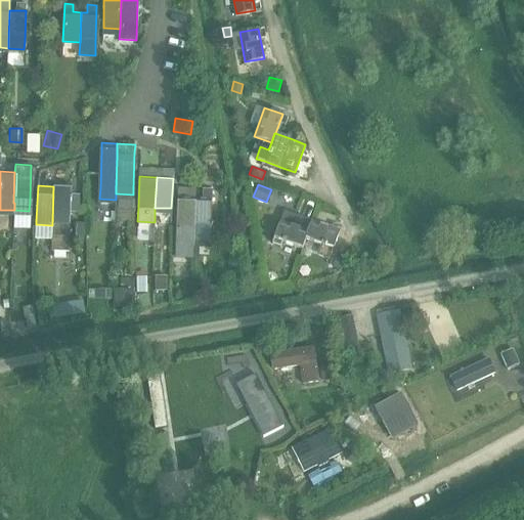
[(52,225),(51,225),(51,248),(69,249),(69,221),(71,187),(53,186),(52,225)]
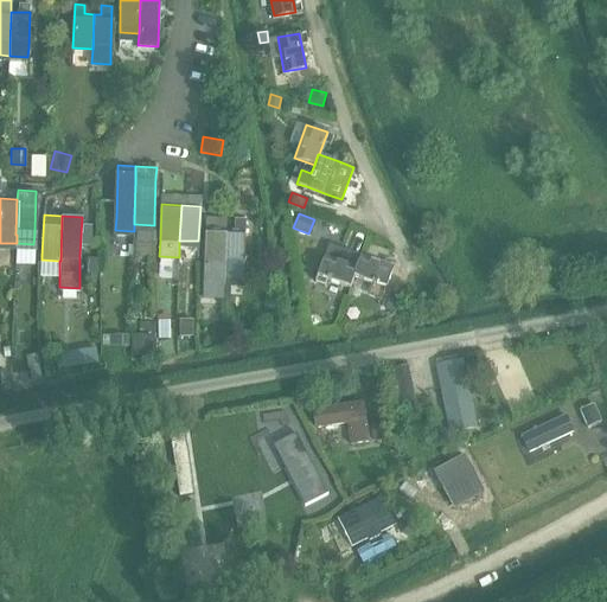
[(206,218),(204,276),(203,295),(223,295),(224,276),(225,229),(217,228),(218,219),(206,218)]
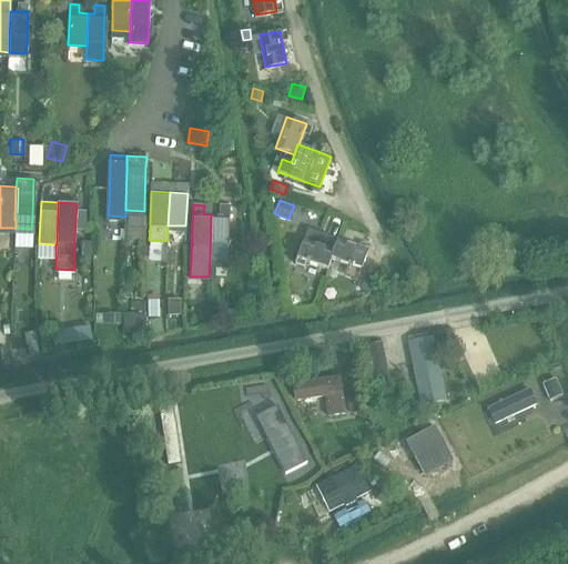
[(211,214),(210,259),(227,260),(230,205),(219,205),(217,214),(211,214)]
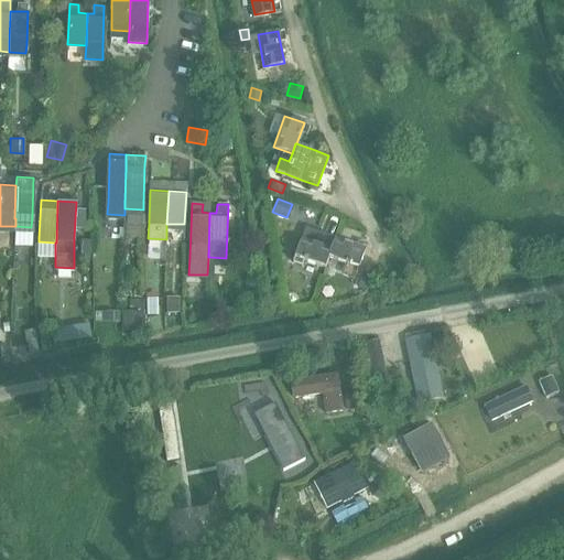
[(324,266),(328,255),(327,255),(331,246),(331,245),(334,236),(304,226),(294,255),(324,266)]
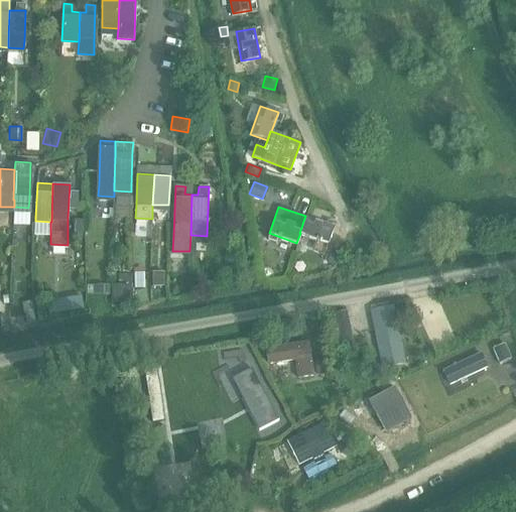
[(299,233),(300,233),(328,243),(335,223),(306,214),(305,216),(302,224),(302,225),(299,233)]
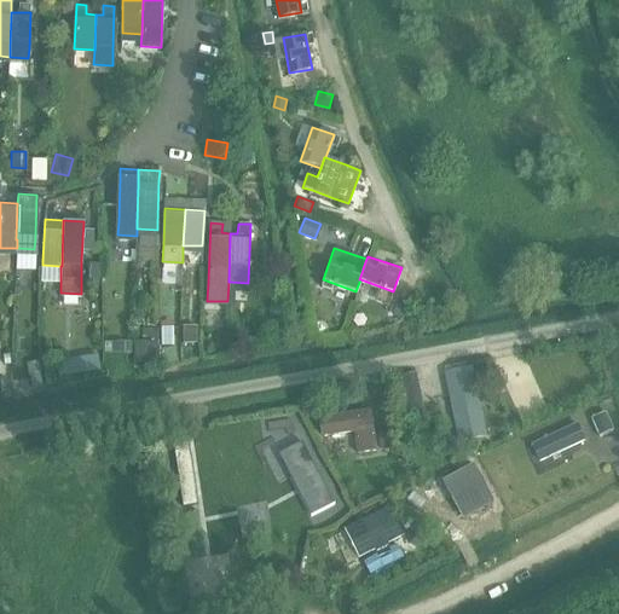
[(90,261),(90,279),(99,279),(100,261),(90,261)]
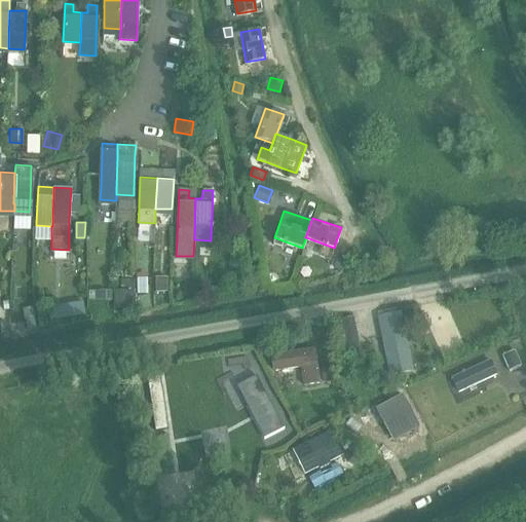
[(337,256),(334,265),(342,268),(345,258),(337,256)]
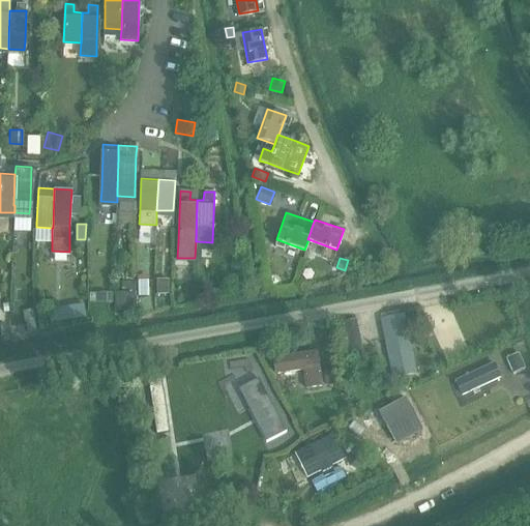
[(233,265),(231,275),(241,278),(243,267),(233,265)]
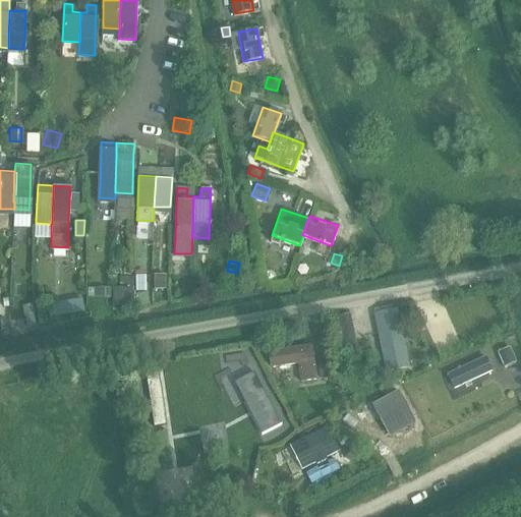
[(166,272),(154,272),(154,286),(166,286),(166,272)]
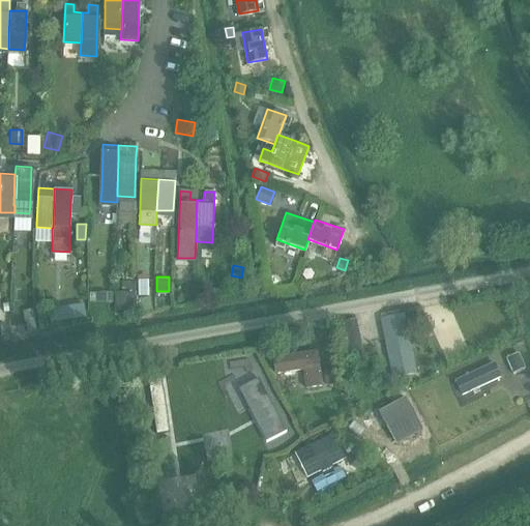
[(113,291),(101,292),(101,300),(113,300),(113,291)]
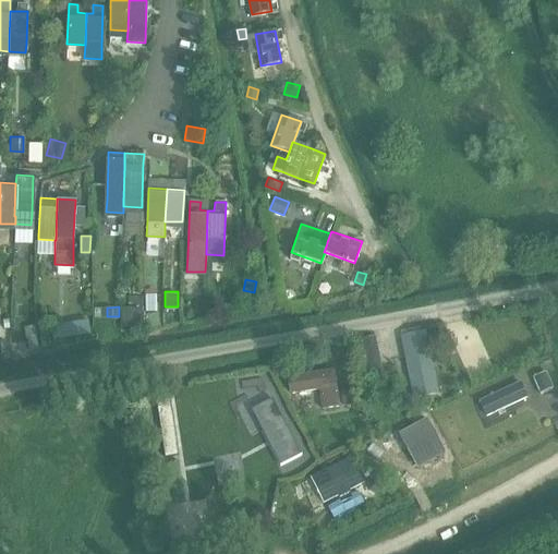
[(136,306),(121,306),(121,321),(136,320),(136,306)]
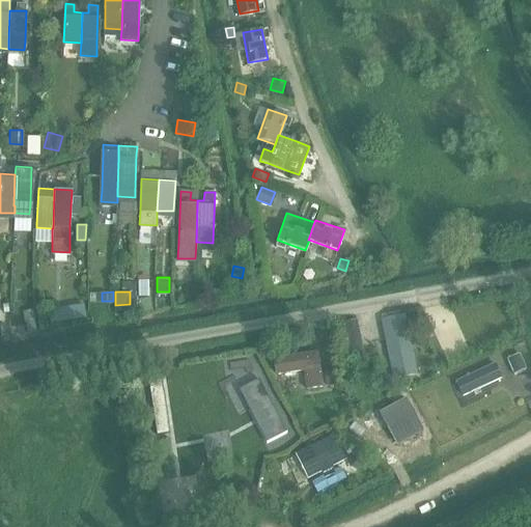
[(66,304),(49,307),(52,321),(70,317),(66,304)]
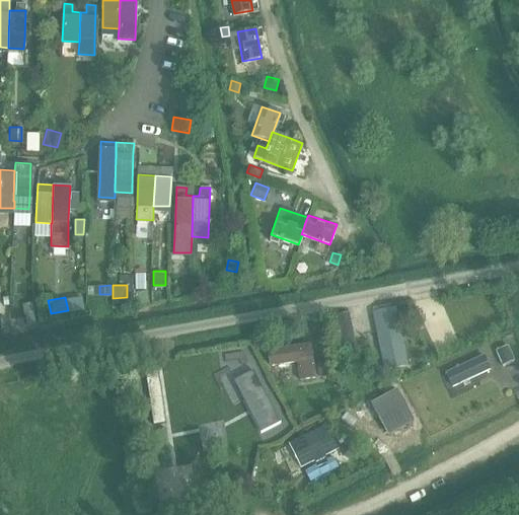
[(32,300),(22,302),(24,313),(34,311),(32,300)]
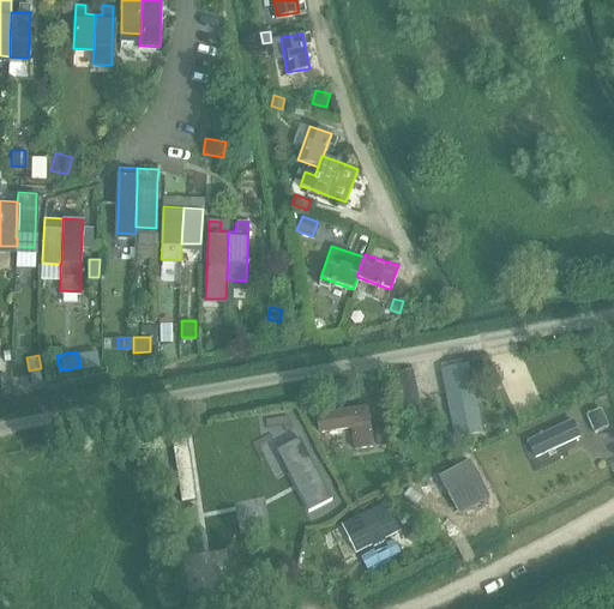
[(440,372),(452,440),(480,436),(468,367),(440,372)]
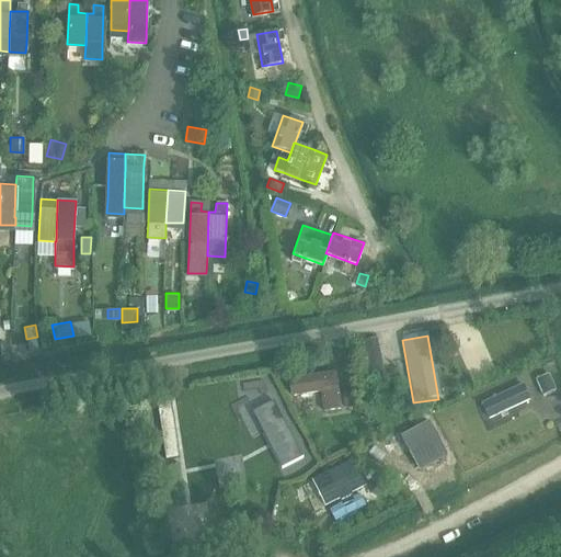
[(367,384),(384,381),(377,343),(361,347),(367,384)]
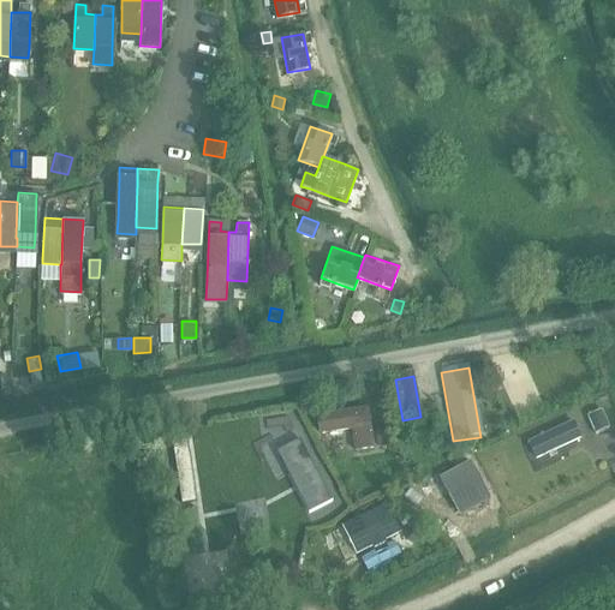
[(317,412),(320,431),(351,428),(353,438),(354,448),(372,446),(372,438),(368,405),(317,412)]
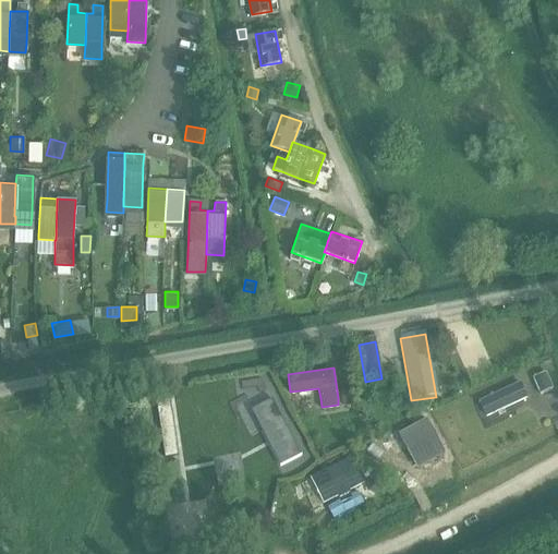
[(546,369),(533,374),(541,390),(553,385),(546,369)]
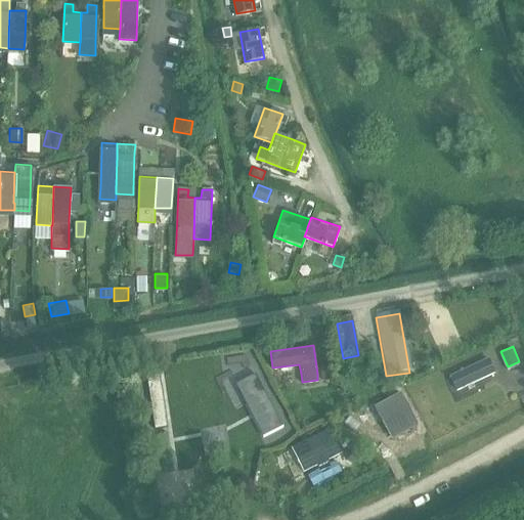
[(488,374),(495,371),(488,356),(450,374),(449,375),(455,389),(488,374)]
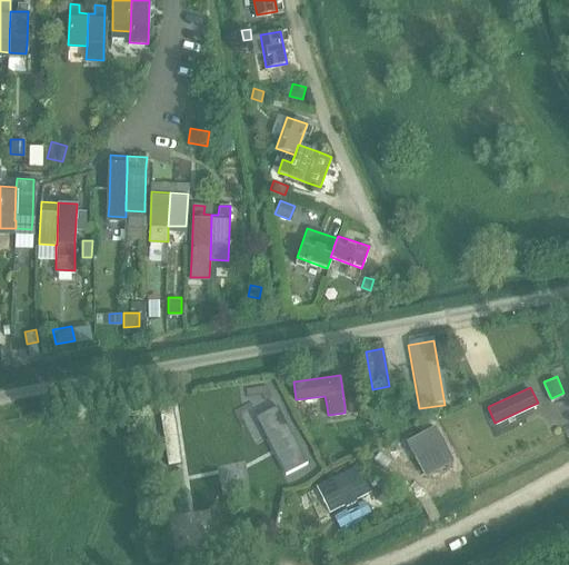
[(358,394),(350,395),(351,405),(360,404),(358,394)]
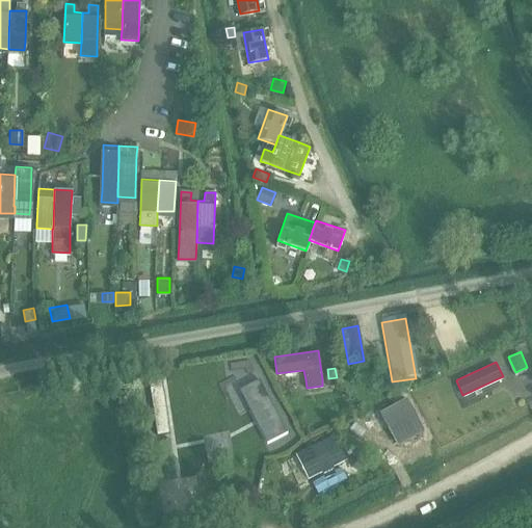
[(157,374),(143,375),(151,427),(164,425),(157,374)]
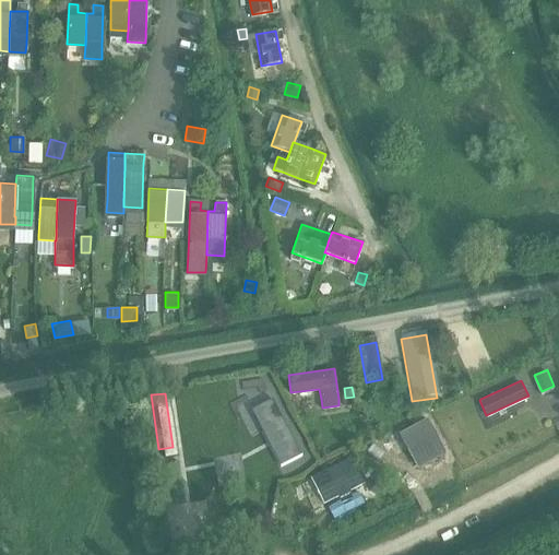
[(302,447),(273,393),(256,402),(285,457),(302,447)]
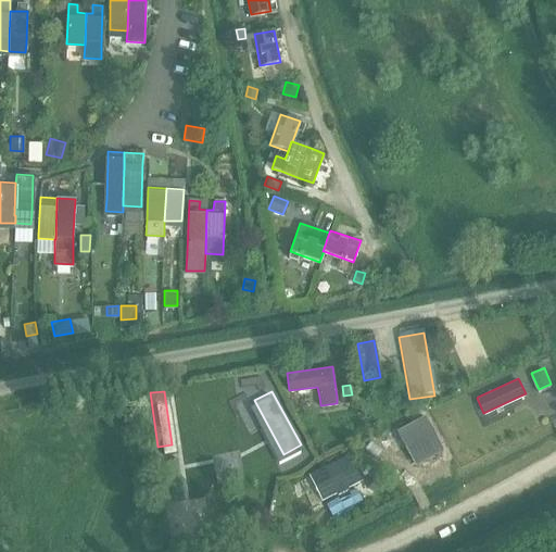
[(396,429),(414,463),(439,450),(421,416),(396,429)]
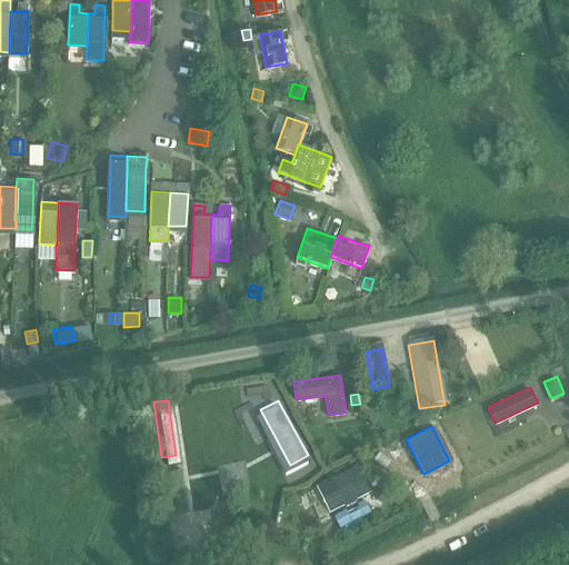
[(363,487),(353,464),(310,486),(303,507),(320,496),(327,506),(363,487)]
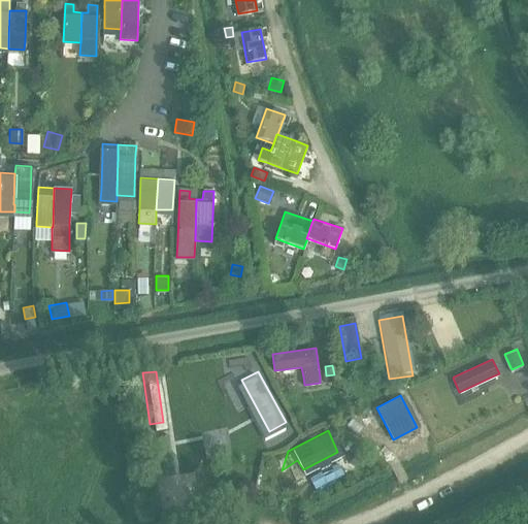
[(352,446),(343,456),(358,466),(366,456),(352,446)]
